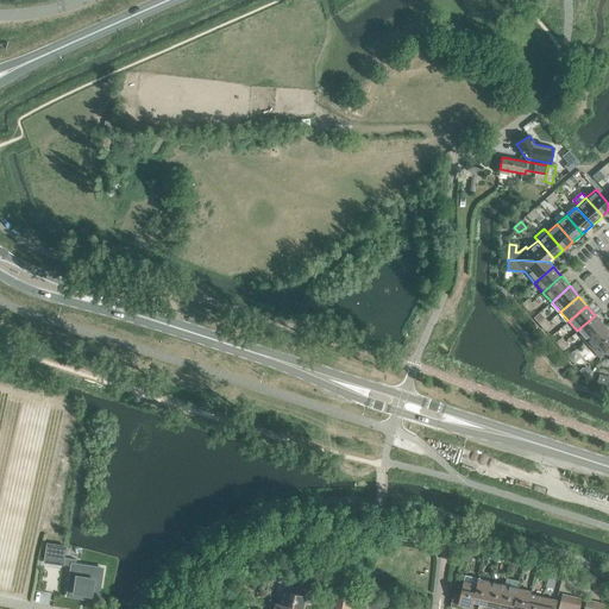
[(577,331),(585,340),(603,325),(598,319),(595,315),(594,316),(577,331)]
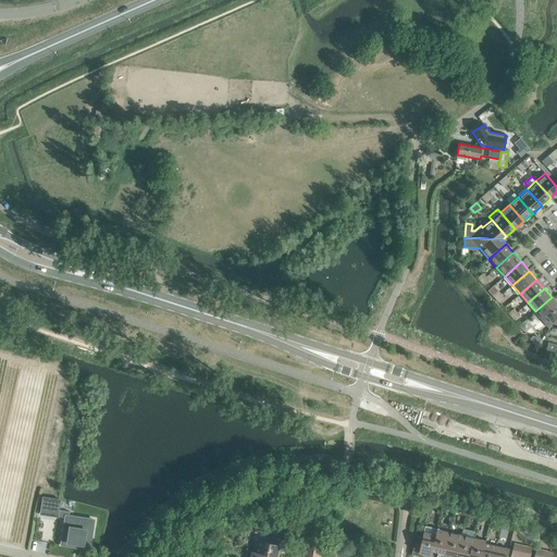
[(547,317),(553,322),(556,314),(556,302),(552,297),(535,311),(543,321),(547,317)]
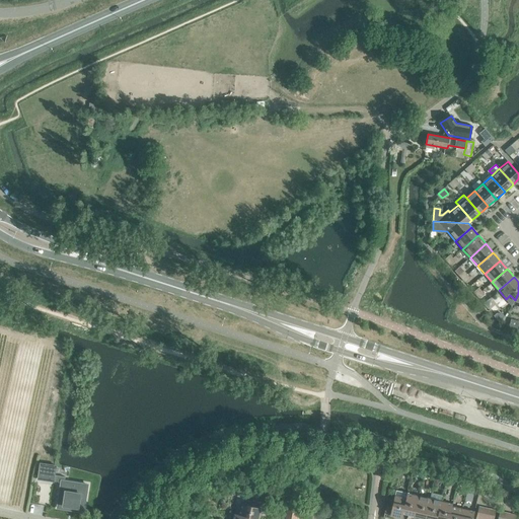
[(494,316),(498,320),(505,315),(500,310),(494,316)]
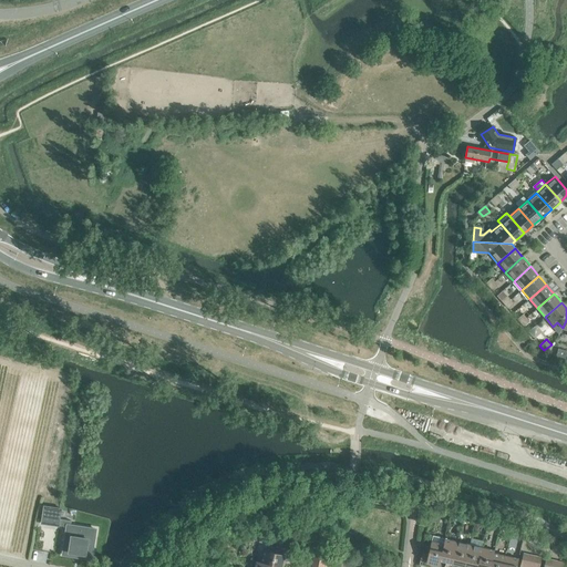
[(566,351),(558,348),(556,356),(565,359),(566,352),(566,351)]
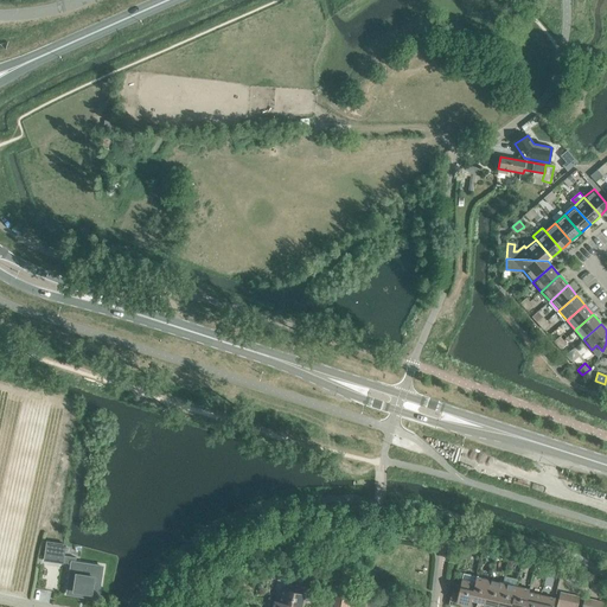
[(65,544),(48,542),(44,560),(62,563),(63,562),(71,563),(71,566),(70,576),(74,577),(74,582),(72,582),(70,594),(66,593),(66,594),(80,596),(80,595),(85,596),(84,596),(97,599),(100,586),(98,586),(98,581),(100,581),(102,567),(90,564),(89,567),(84,567),(84,566),(75,564),(76,557),(64,556),(65,544)]
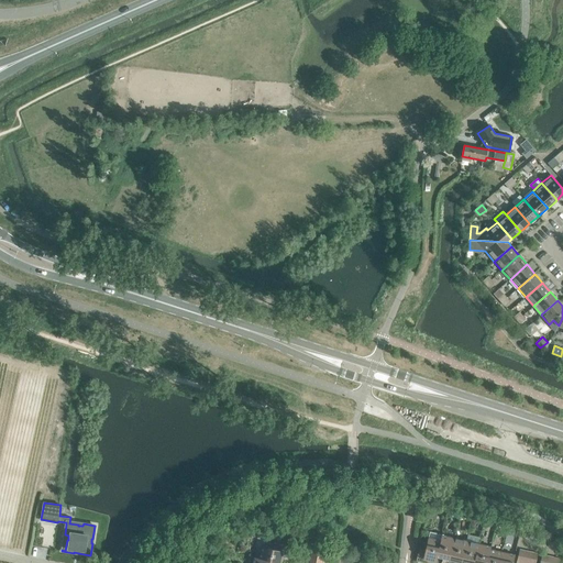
[(437,556),(442,536),(429,532),(426,550),(421,549),(421,545),(419,544),(416,562),(422,562),(428,562),(429,561),(435,562),(437,556)]
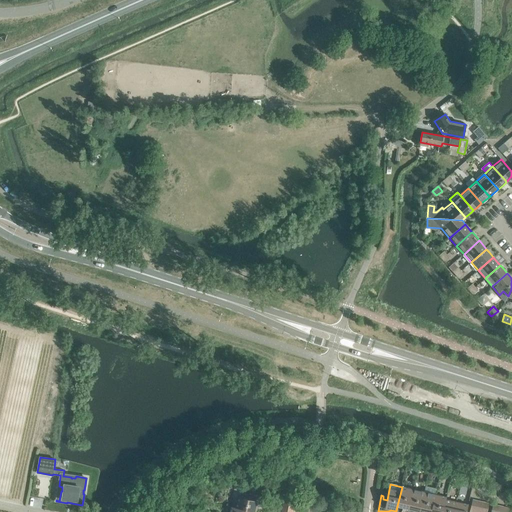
[(407,511),(413,489),(402,487),(397,506),(404,508),(403,511),(401,511),(407,511)]
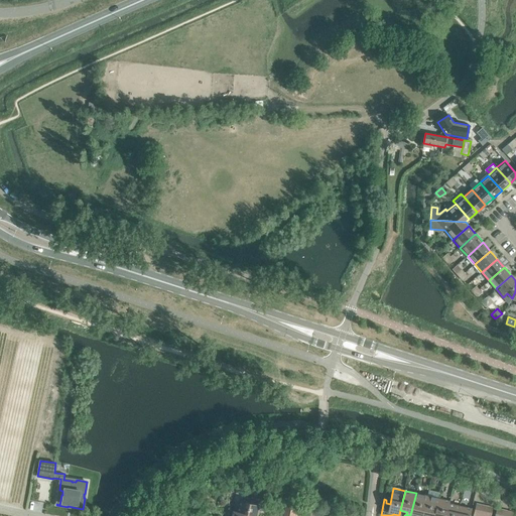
[(415,515),(416,514),(422,515),(427,496),(416,493),(410,515),(415,515)]
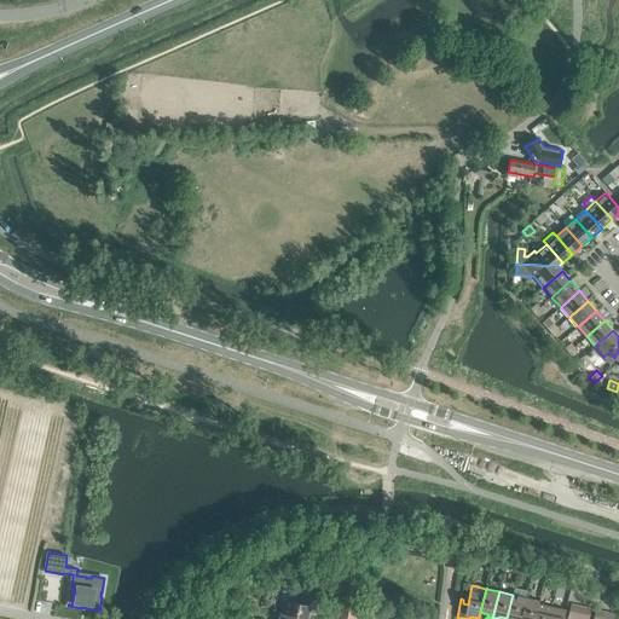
[(520,618),(526,597),(513,595),(507,618),(509,618),(520,618)]
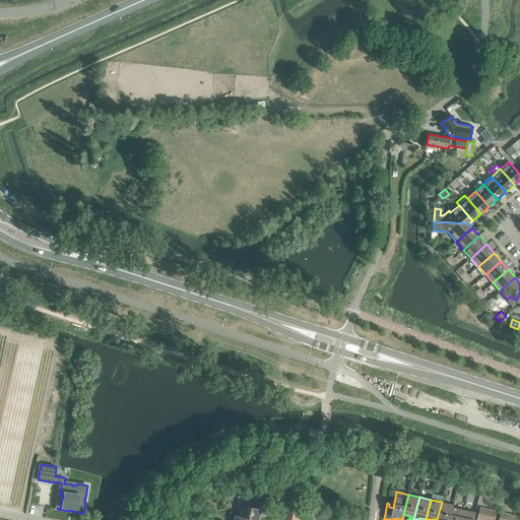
[(242,505),(240,516),(255,519),(259,519),(261,514),(264,515),(267,504),(255,501),(254,507),(242,505)]
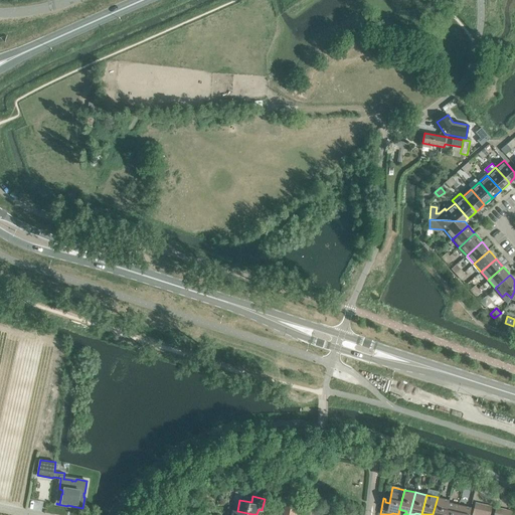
[(438,497),(433,514),(445,514),(449,502),(449,500),(438,497)]
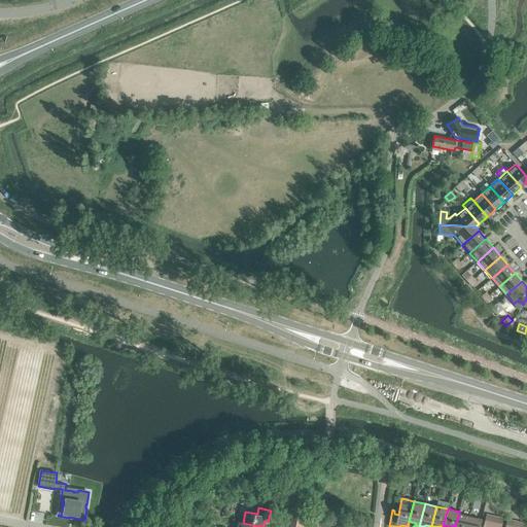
[(467,526),(470,517),(459,514),(455,526),(467,526)]
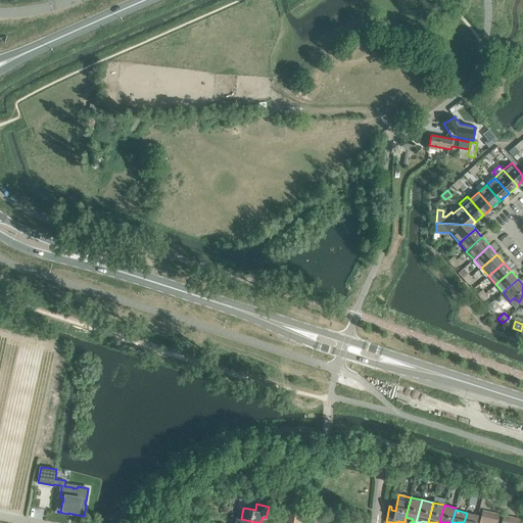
[(482,510),(479,522),(481,522),(485,522),(488,512),(482,510)]
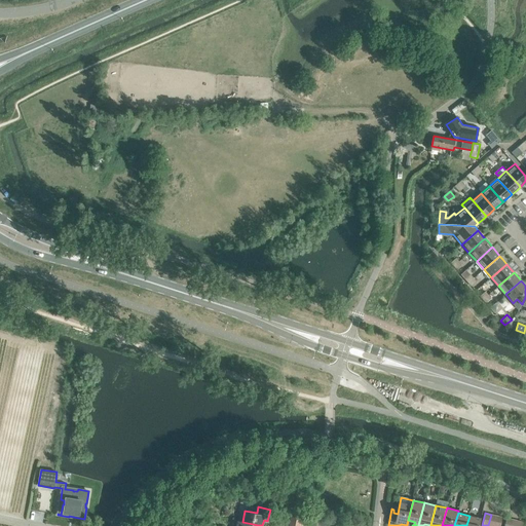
[(488,525),(494,525),(496,516),(491,515),(488,525)]
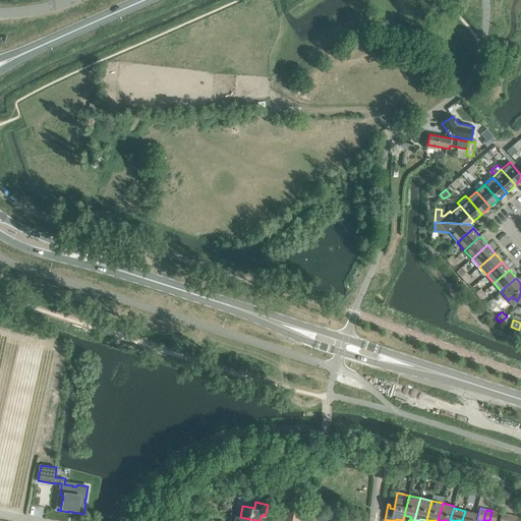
[(298,520),(300,513),(288,511),(286,520),(298,520)]
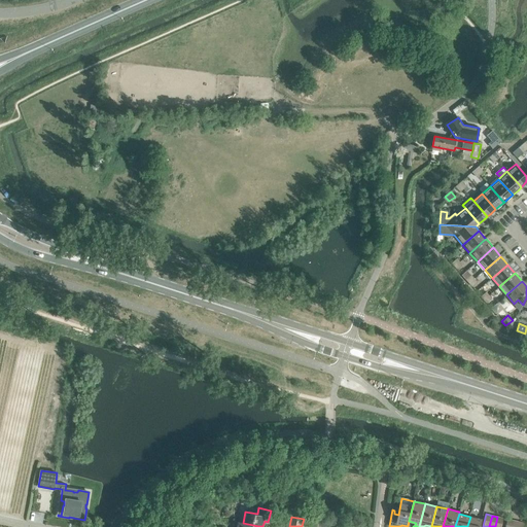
[(480,526),(482,519),(470,517),(467,526),(480,526)]
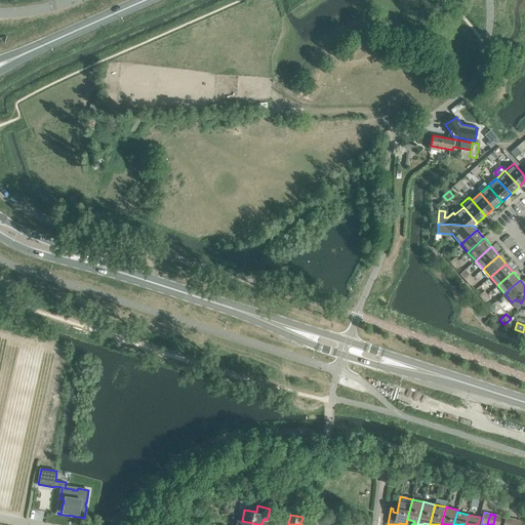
[(499,524),(501,516),(495,515),(493,524),(499,524)]
